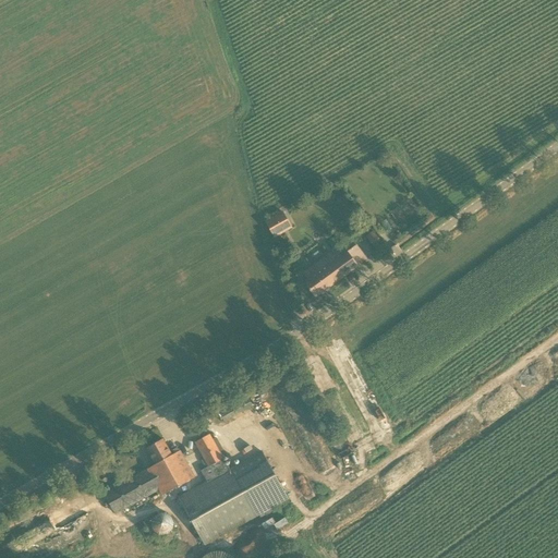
[(274,237),(282,231),(274,216),(265,221),(274,237)]
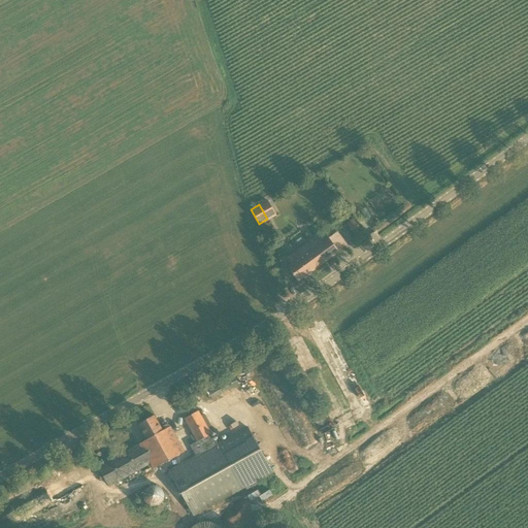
[(356,237),(363,232),(353,219),(347,224),(356,237)]
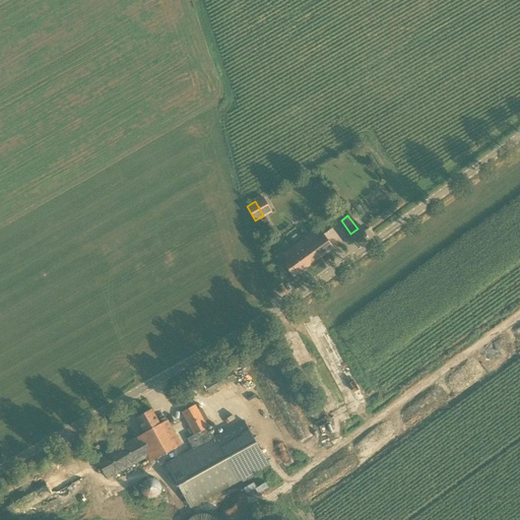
[(289,251),(295,257),(284,264),(294,277),(341,242),(332,230),(312,244),(308,238),(289,251)]
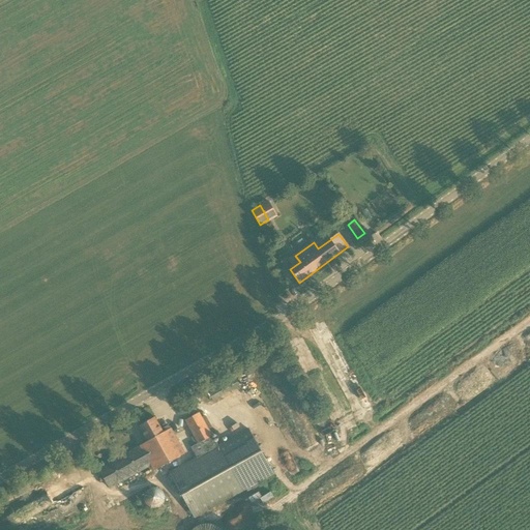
[(197,458),(117,502),(133,529),(172,529),(251,487),(252,490),(260,486),(258,482),(273,474),(248,429),(217,446),(199,413),(185,420),(198,443),(190,447),(197,458)]
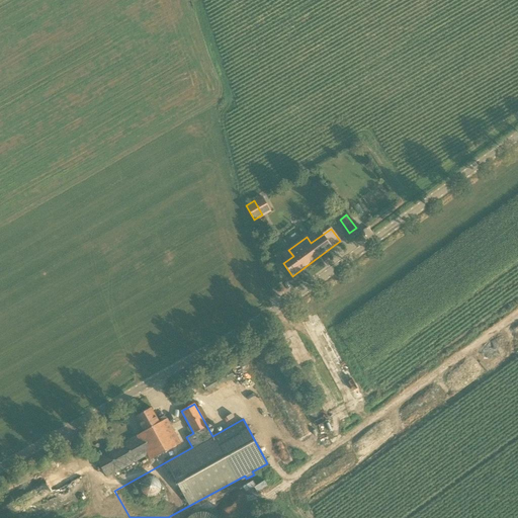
[(181,442),(167,419),(166,419),(164,416),(158,420),(151,408),(136,416),(145,431),(137,435),(138,436),(97,458),(107,477),(148,454),(151,459),(181,442)]
